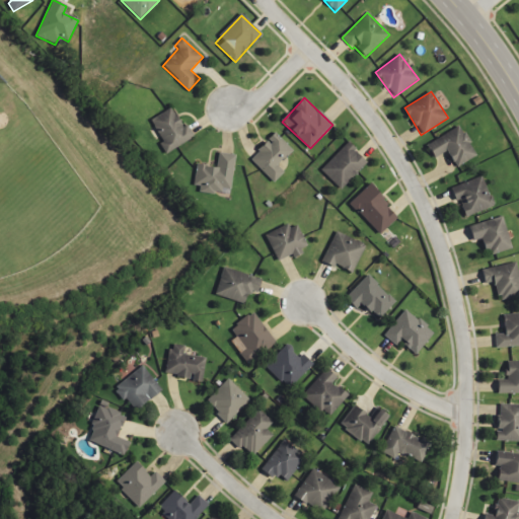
[(195,138),(188,125),(182,127),(171,107),(150,120),(163,143),(160,145),(165,154),(195,138)]
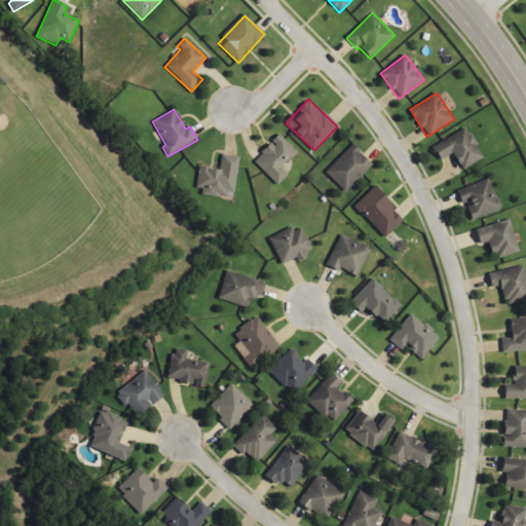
[(484,158),(466,127),(431,147),(440,160),(452,153),(461,171),(484,158)]
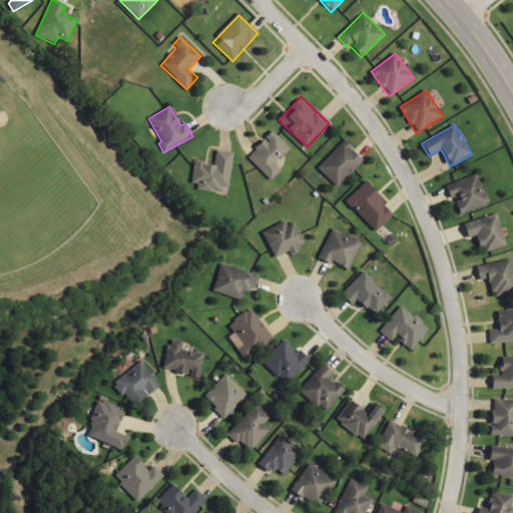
[(290,149),(274,131),(246,156),(270,181),(282,170),(275,163),(290,149)]
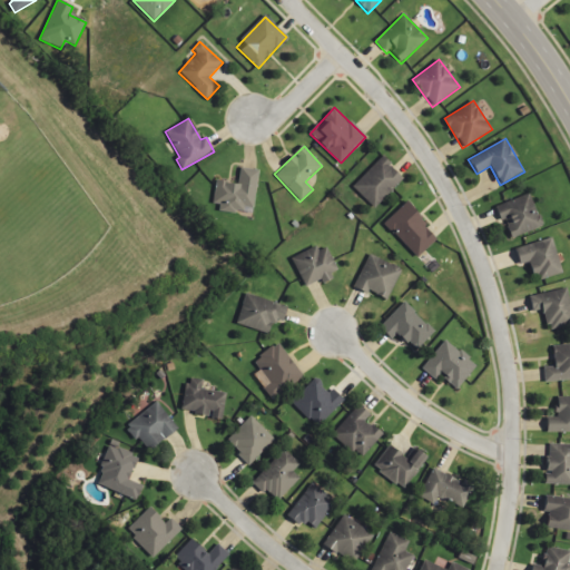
[(403,178),(381,157),(353,187),(375,208),(403,178)]
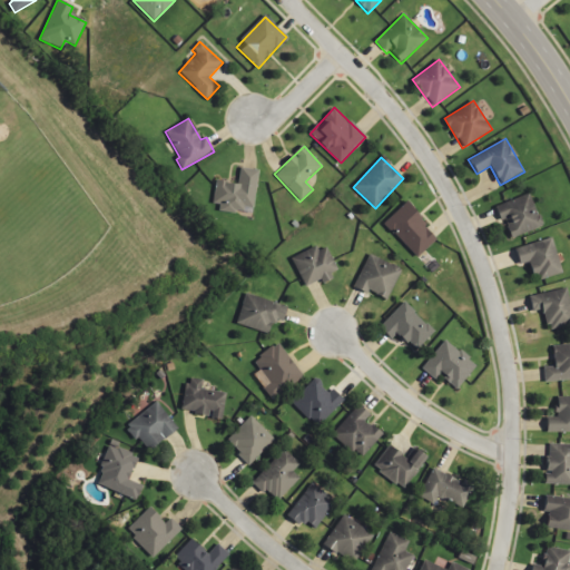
[(258,170),(241,168),(238,184),(216,182),(213,204),(219,204),(219,210),(253,214),(258,170)]
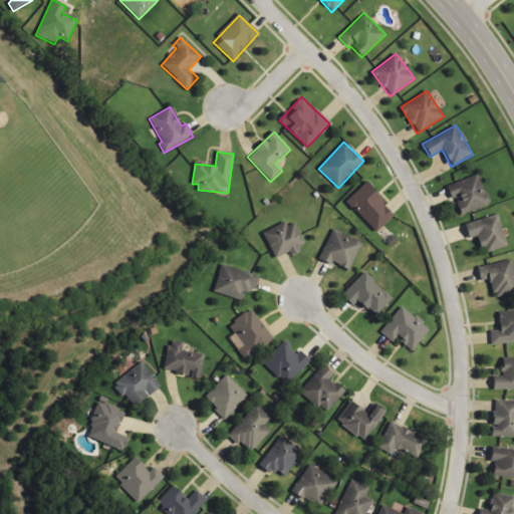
[(489,203),(478,175),(448,187),(460,215),(489,203)]
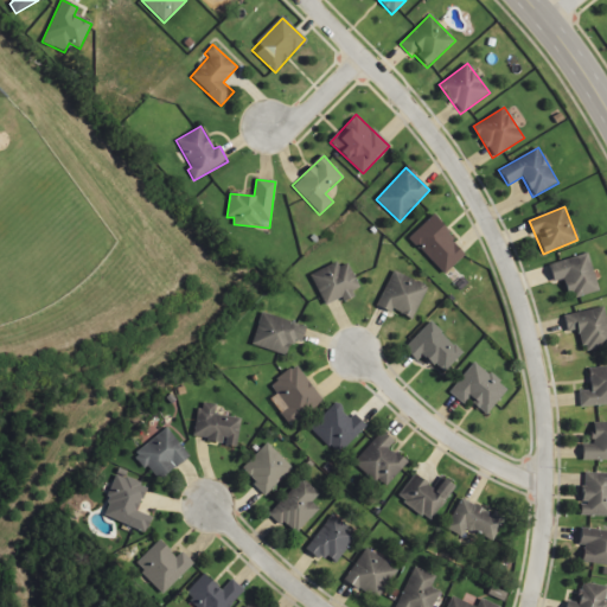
[(466,254),(432,217),(409,237),(443,275),(466,254)]
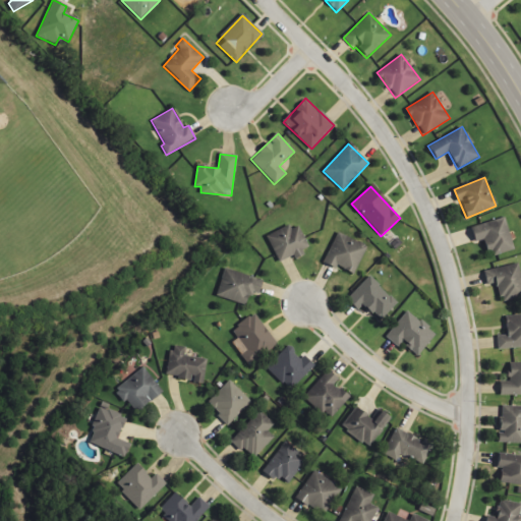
[(489,256),(514,250),(505,217),(470,227),(474,242),(485,239),(489,256)]
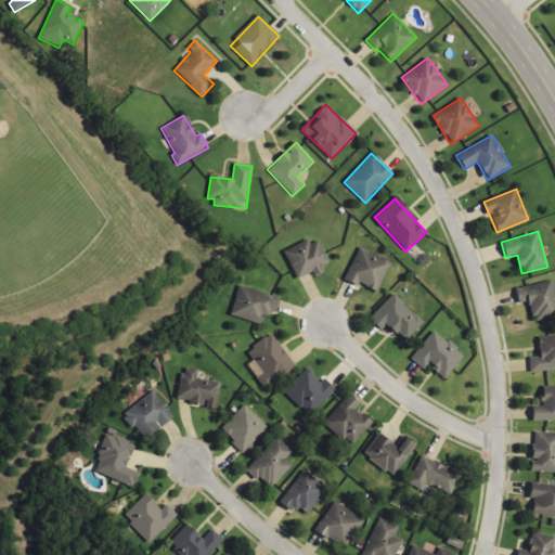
[(297,279),(311,271),(313,274),(330,265),(318,241),(310,244),(307,239),(283,252),(297,279)]
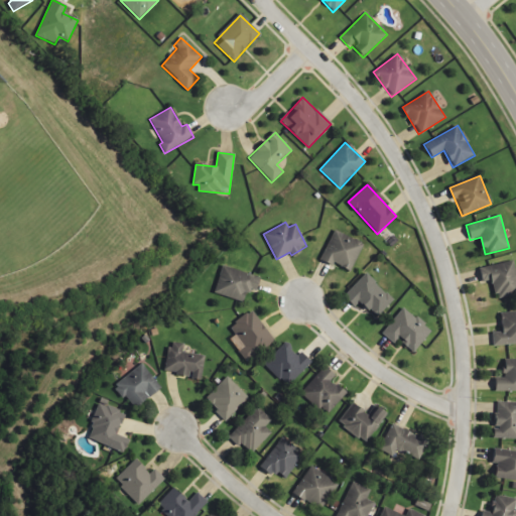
[(320,259),(350,273),(364,244),(335,230),(320,259)]
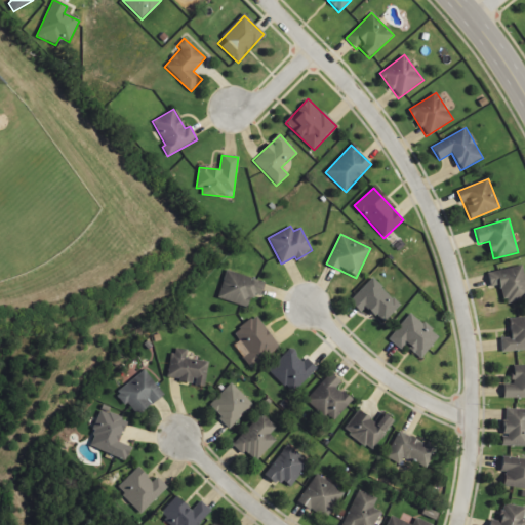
[(505,304),(524,298),(524,275),(523,266),(487,272),(490,288),(500,286),(505,304)]
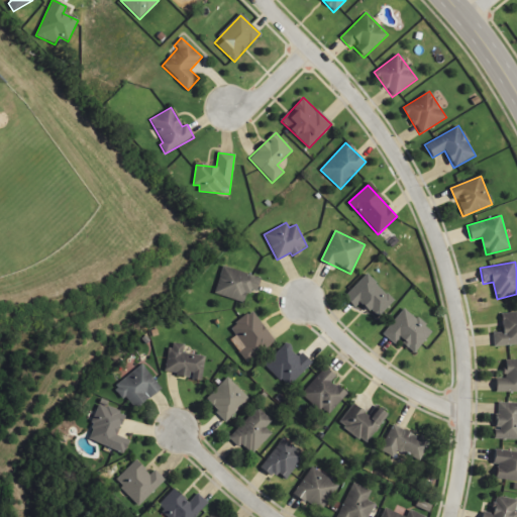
[(261,278),(223,266),(214,293),(243,303),(248,289),(255,291),(261,278)]
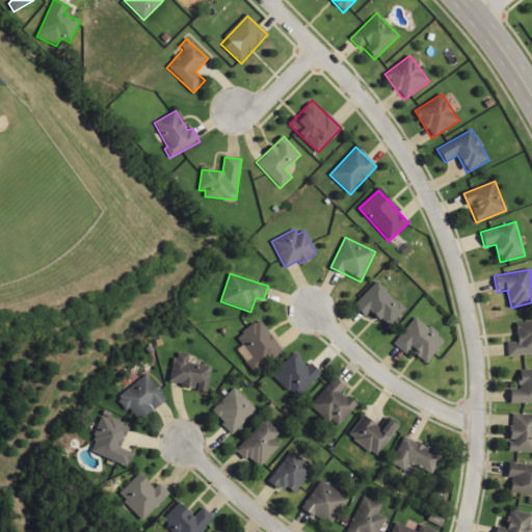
[(406,309),(376,281),(353,306),(364,317),(370,311),(388,328),(406,309)]
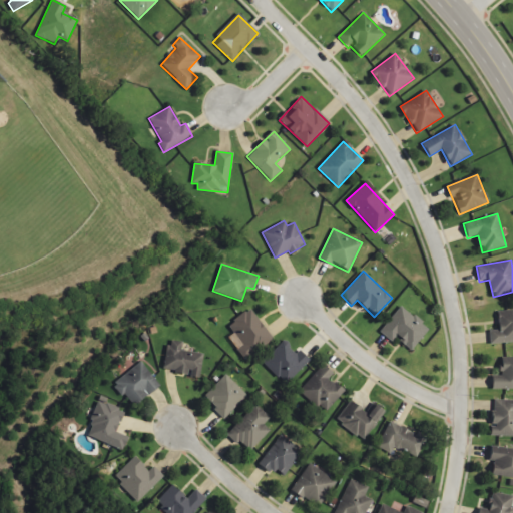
[(392,342),(395,338),(412,351),(429,328),(400,306),(379,332),(392,342)]
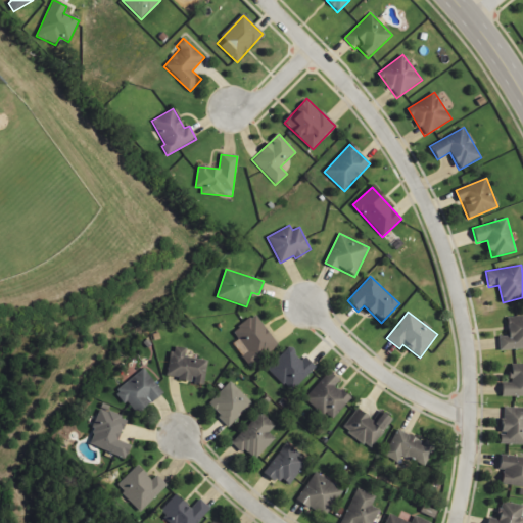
[(242,355),(247,365),(277,348),(258,315),(233,328),(246,352),(242,355)]
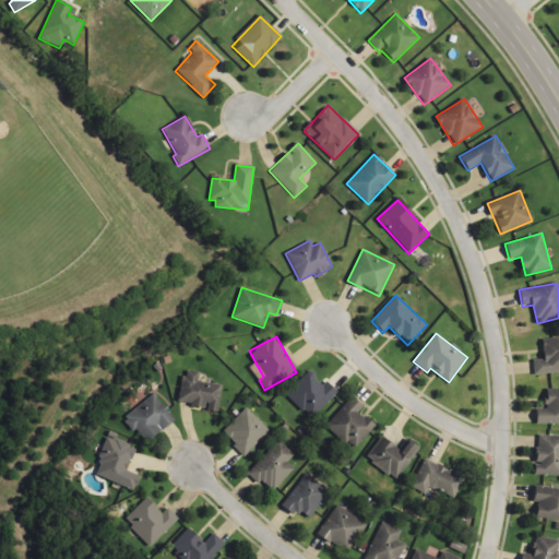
[(558,337),(542,339),(543,359),(533,360),(533,373),(558,372),(558,337)]
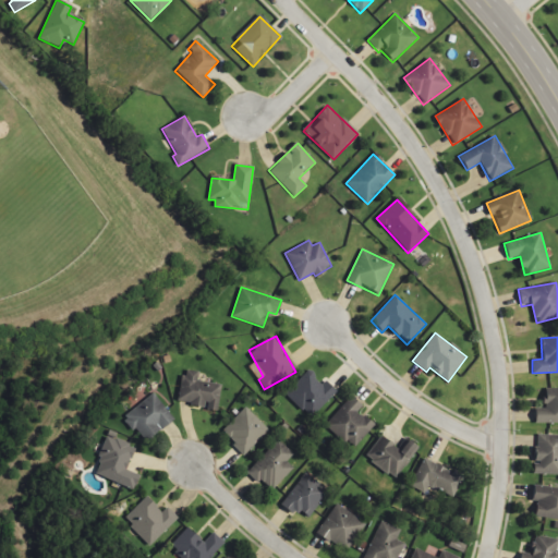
[(179,403),(206,405),(205,410),(218,411),(221,384),(197,381),(198,372),(182,370),(179,403)]
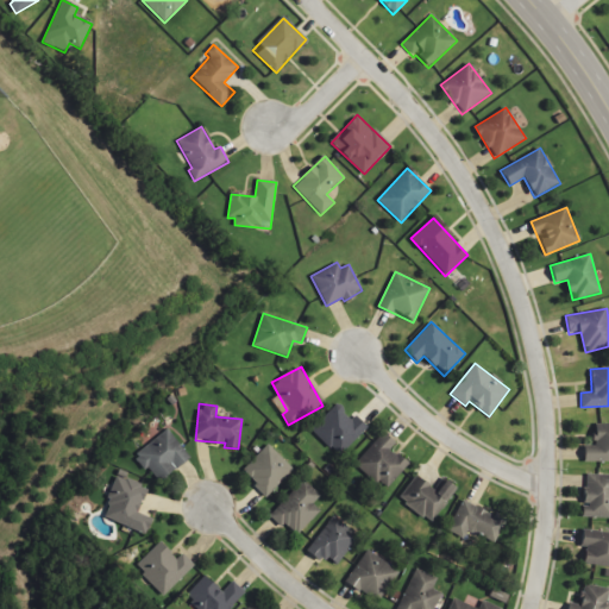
[(338,456),(368,428),(356,415),(351,419),(337,403),(312,428),(338,456)]
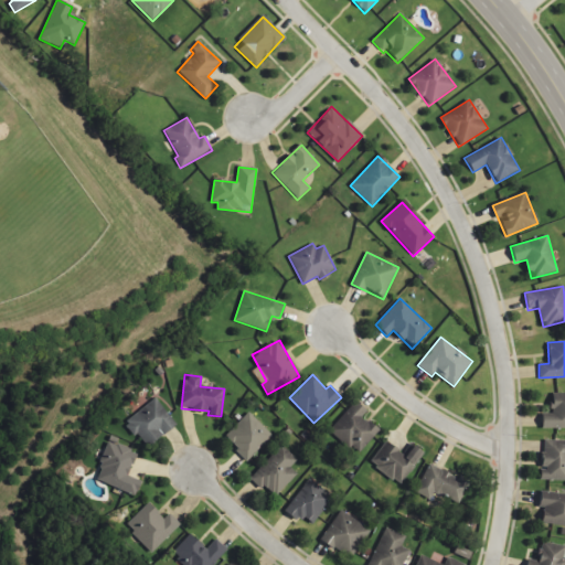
[(564,428),(564,392),(552,392),(551,414),(542,414),(542,428),(564,428)]
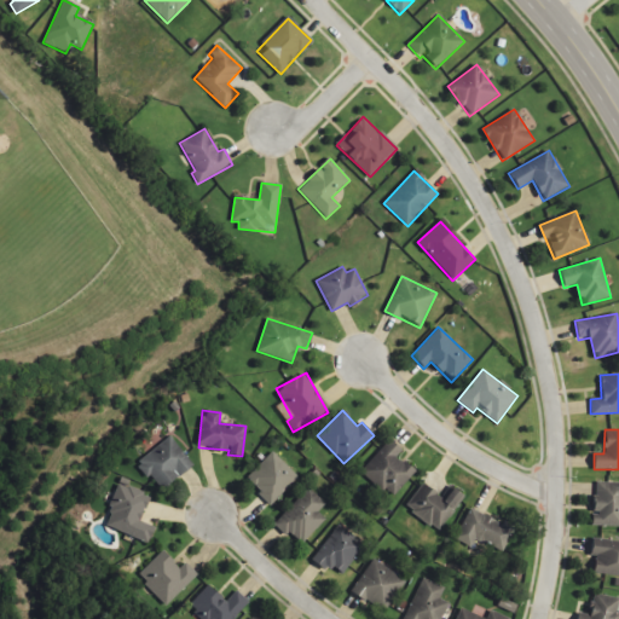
[(138,462),(160,490),(192,466),(171,437),(138,462)]
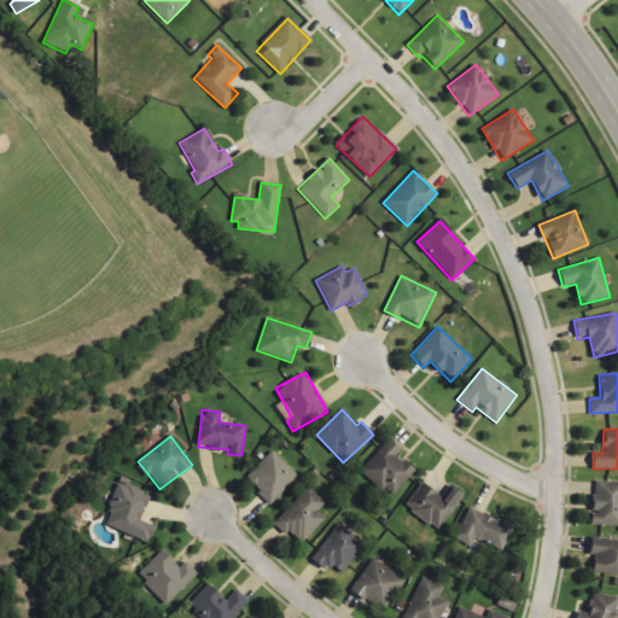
[(414,472),(396,455),(401,450),(389,438),(360,471),(390,499),(414,472)]
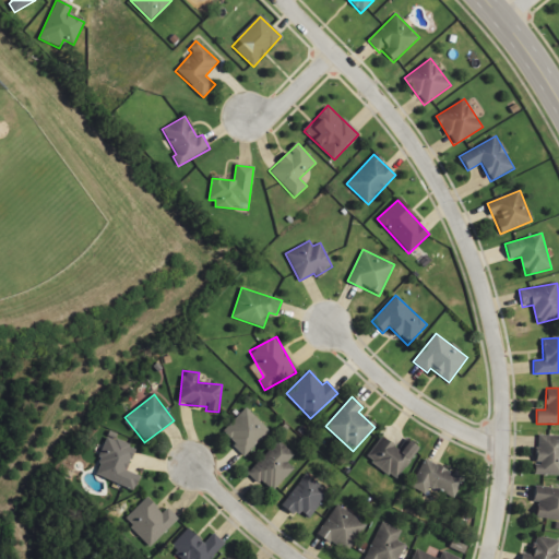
[(245,455),(270,431),(247,407),(222,431),(245,455)]
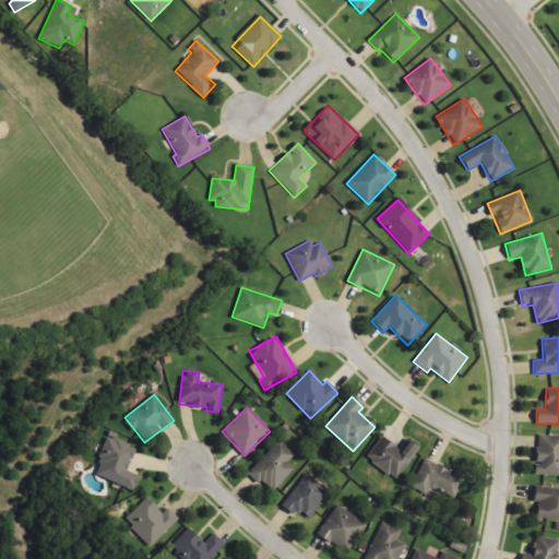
[(558,435),(536,435),(535,475),(558,475),(558,435)]
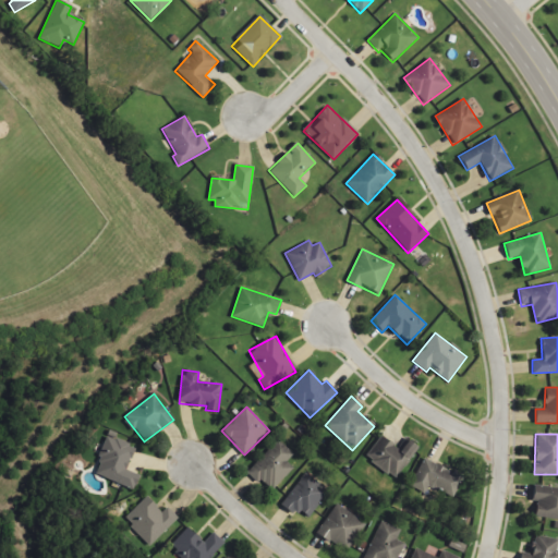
[(94,474),(133,489),(140,474),(126,470),(135,446),(109,436),(94,474)]
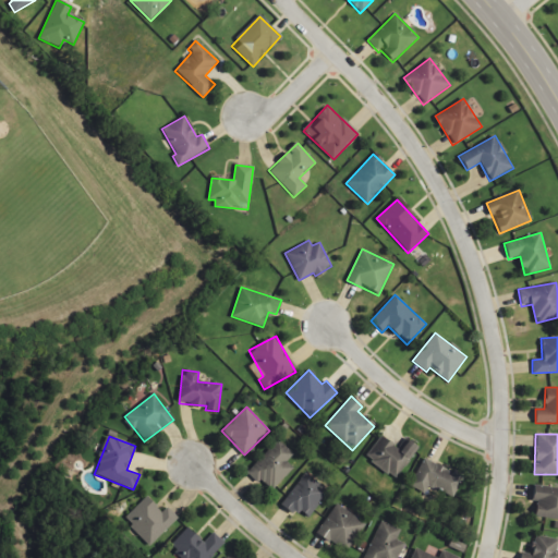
[(419,448),(407,439),(399,449),(380,436),(365,457),(396,480),(419,448)]
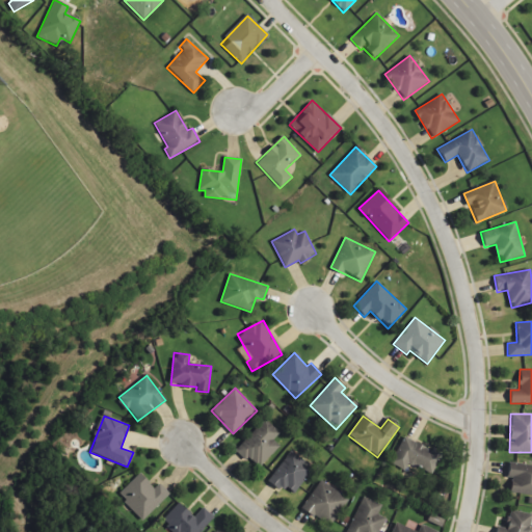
[(274,440),(281,433),(267,419),(237,447),(257,469),(281,447),(274,440)]
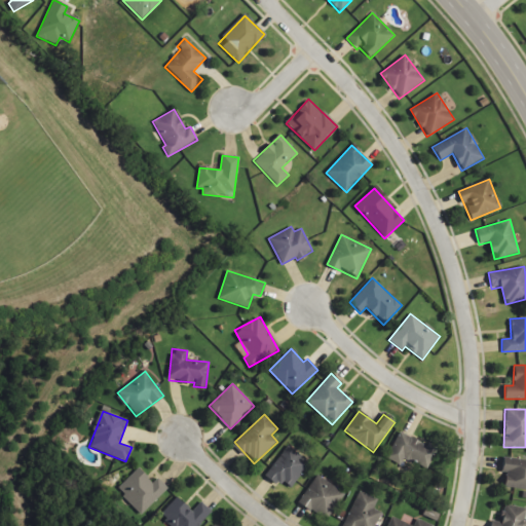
[(386,458),(401,465),(404,458),(428,468),(438,449),(400,431),(386,458)]
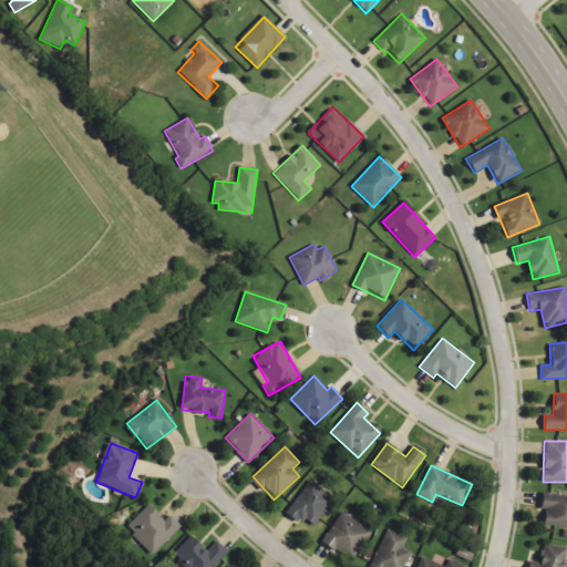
[(285,513),(299,524),(302,518),(313,526),(334,498),(310,481),(285,513)]
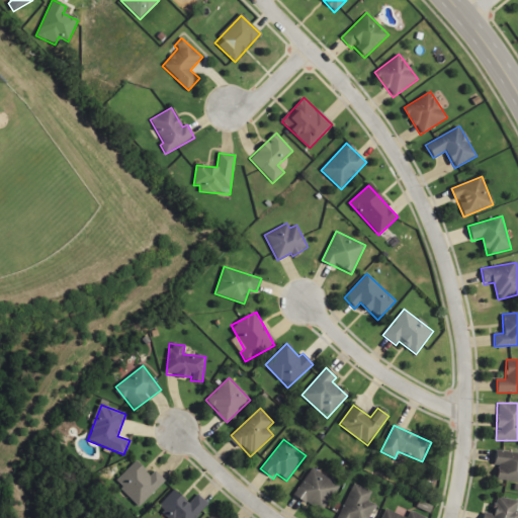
[(517,481),(517,452),(498,449),(493,478),(517,481)]
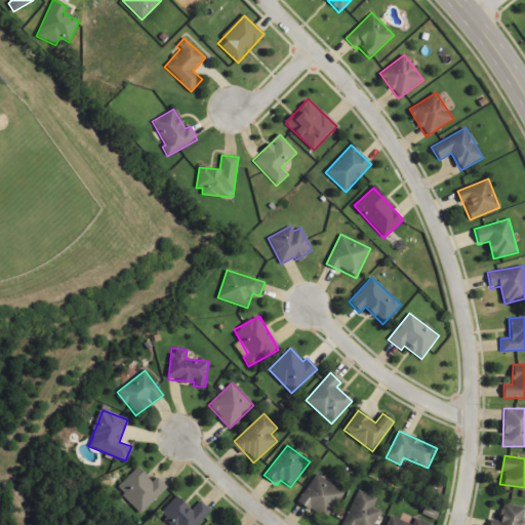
[(117,488),(142,514),(168,488),(158,477),(153,482),(138,467),(117,488)]
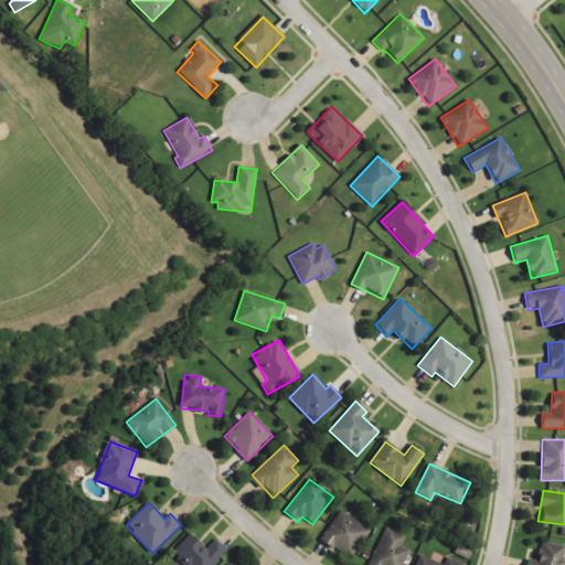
[(351,560),(370,530),(340,510),(320,540),(351,560)]
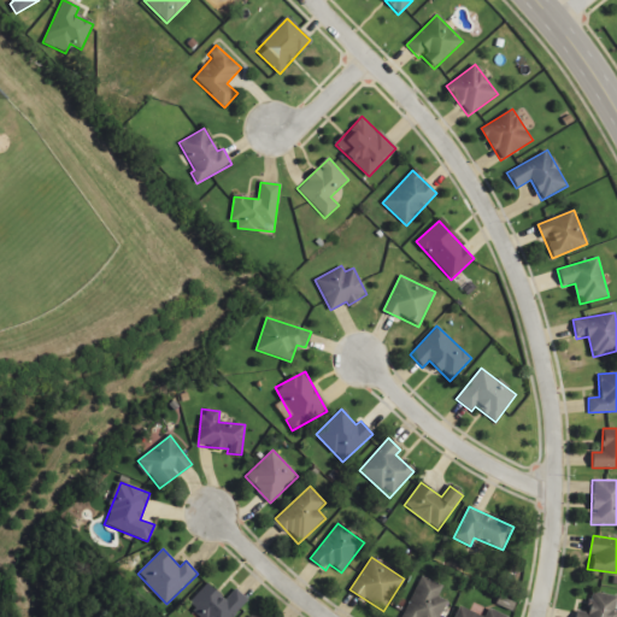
[(403,616),(439,616),(447,600),(439,597),(444,586),(422,576),(403,616)]
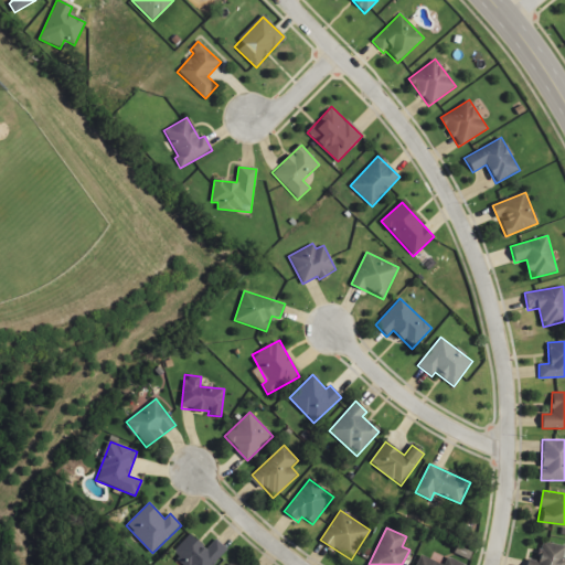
[(172,554),(185,564),(212,564),(226,547),(214,539),(206,548),(189,534),(172,554)]
